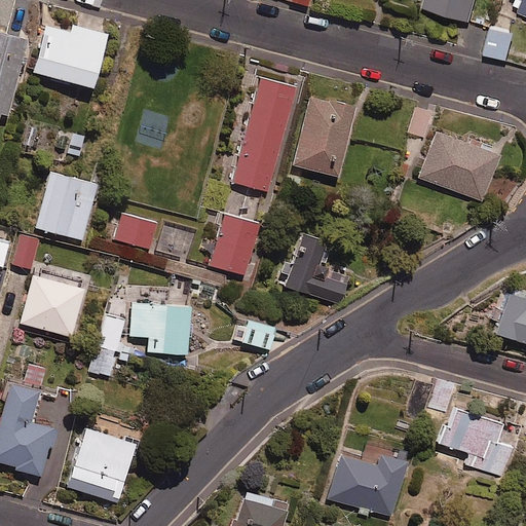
[(476,0),(423,0),(422,6),(471,21),(476,0)]
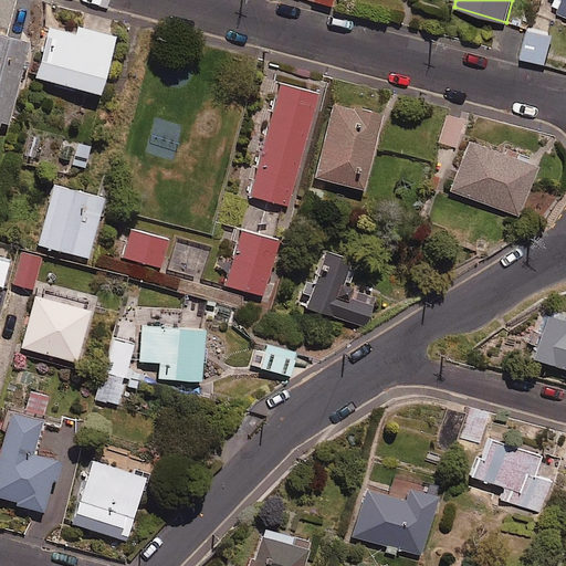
[(75,33),(51,27),(37,77),(101,95),(116,38),(77,27),(75,33)]
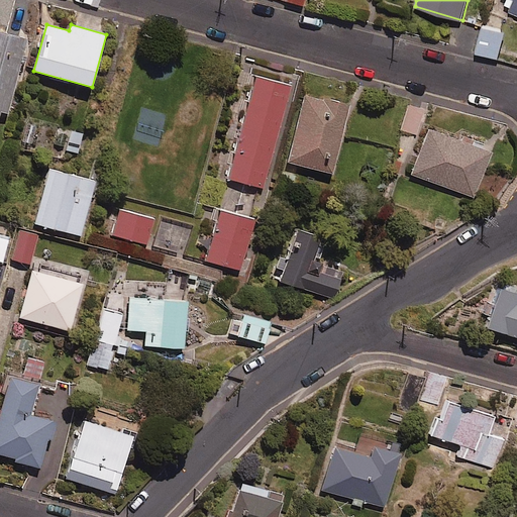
[(506,31),(484,25),(477,52),(499,58),(506,31)]
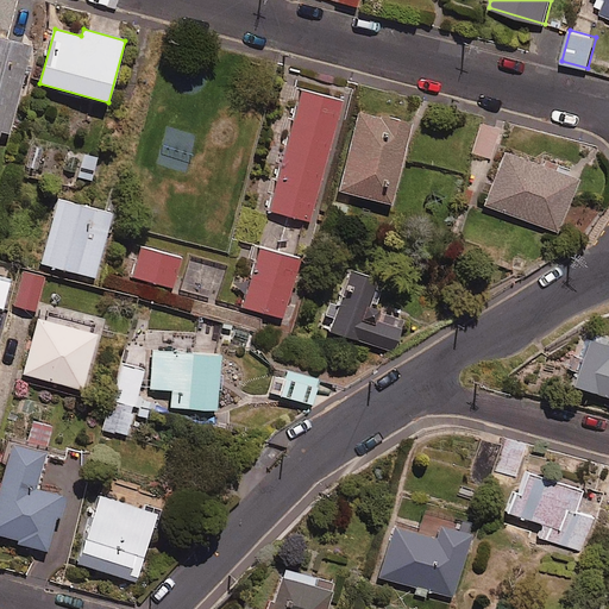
[(32,49),(0,39),(0,136),(1,132),(10,135),(32,49)]
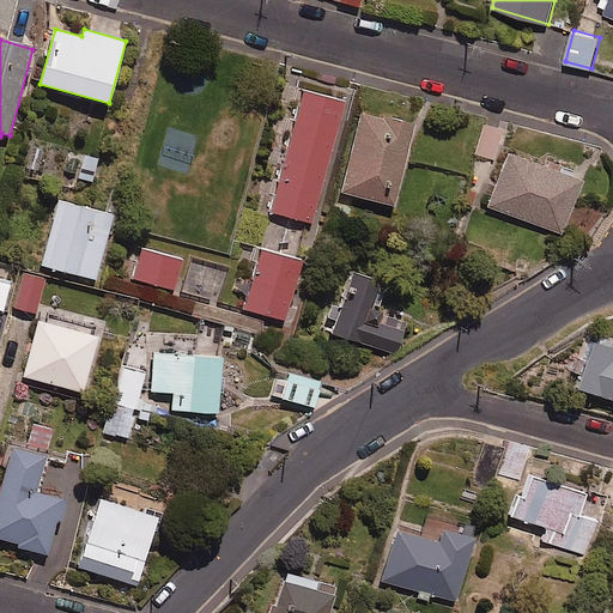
[(346,103),(304,91),(271,213),(313,224),(346,103)]
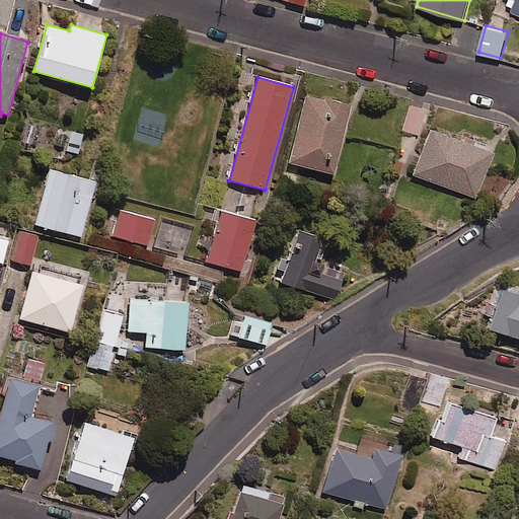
[(351,106),(306,96),(290,163),(335,174),(351,106)]
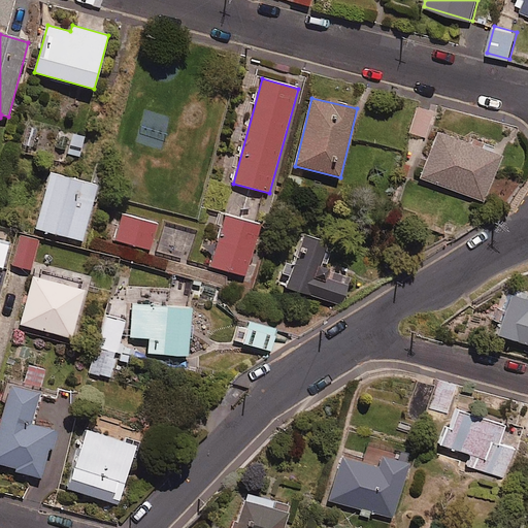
[(433,111),(418,107),(410,132),(426,136),(433,111)]
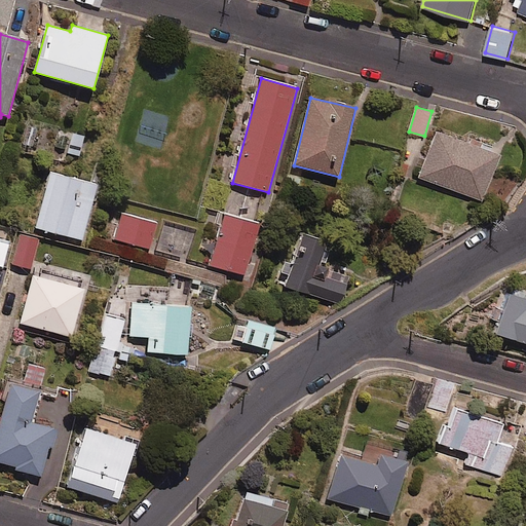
[(500,155),(438,132),(420,177),(482,201),(500,155)]
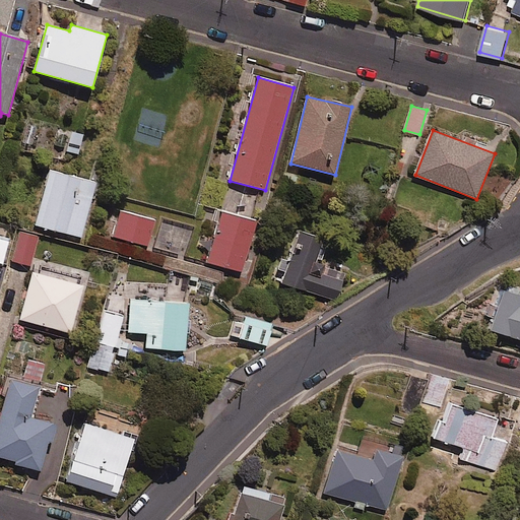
[(83,134),(70,131),(66,154),(78,157),(83,134)]
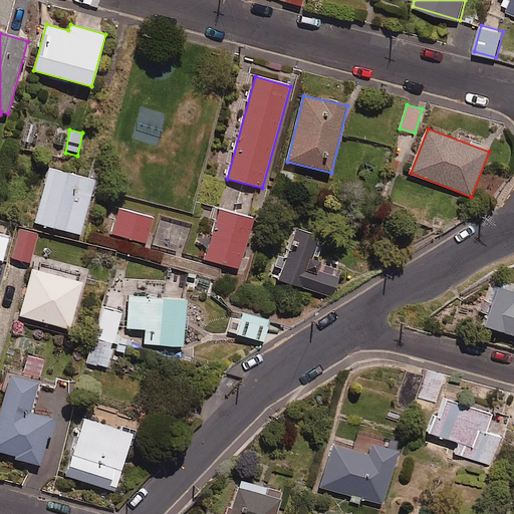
[(95,180),(48,168),(34,223),(81,235),(95,180)]
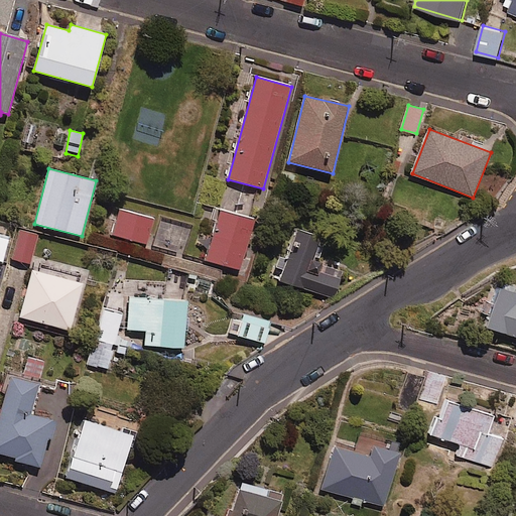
[(153,219),(119,210),(112,235),(147,244),(153,219)]
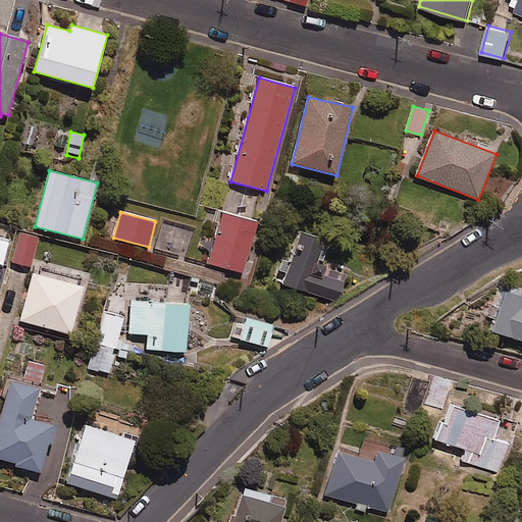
[(258,223),(223,213),(208,264),(243,273),(258,223)]
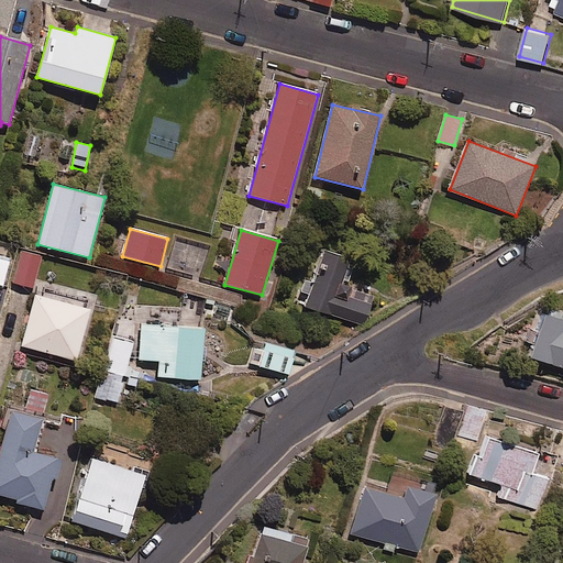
[(209,247),(184,241),(176,269),(201,277),(209,247)]
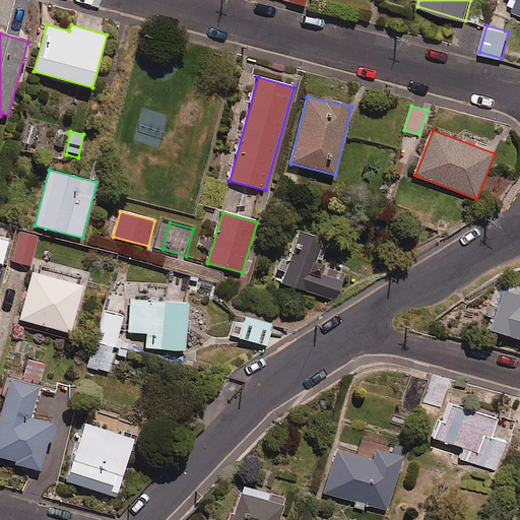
[(327,240),(298,231),(282,284),(337,300),(345,271),(320,264),(327,240)]
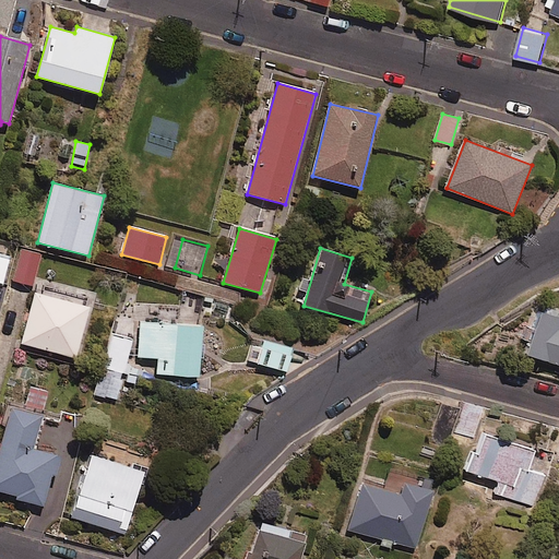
[(40,254),(21,249),(13,282),(34,286),(40,254)]
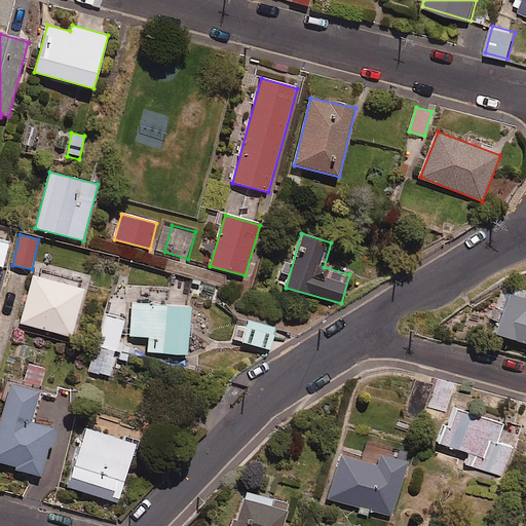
[(8,241),(0,238),(0,270),(8,241)]
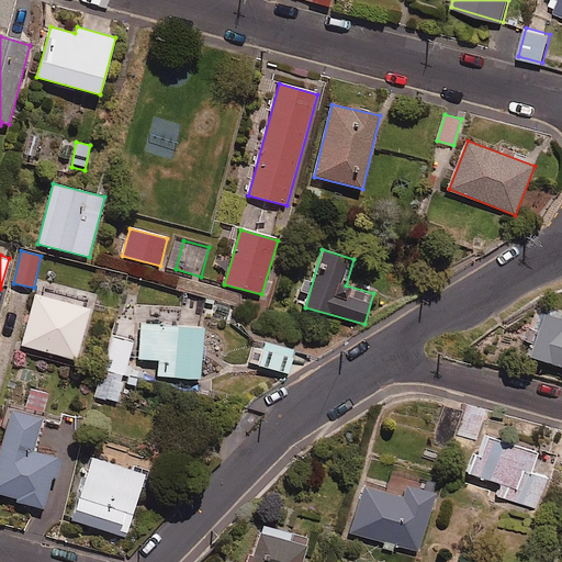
[(90,310),(35,294),(22,345),(77,360),(90,310)]
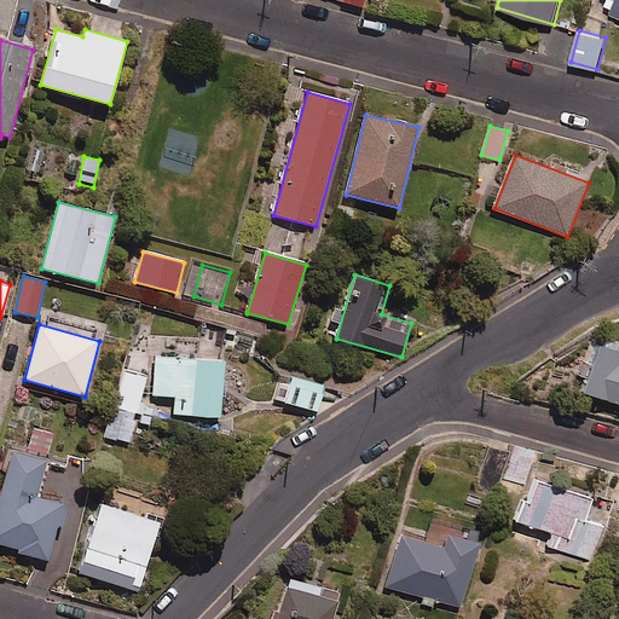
[(618,347),(602,342),(585,393),(618,404),(618,347)]
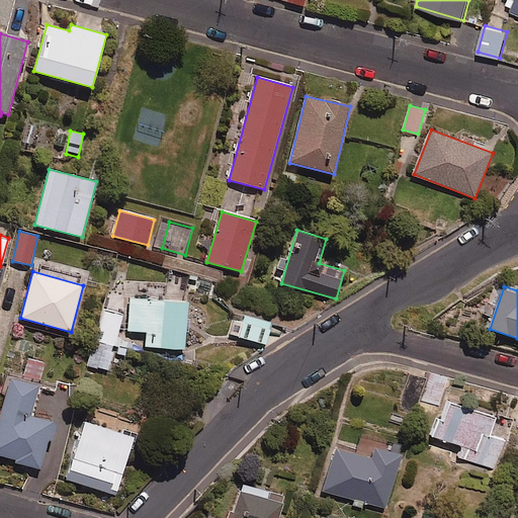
[(188,303),(130,298),(127,331),(147,332),(146,347),(185,350),(188,303)]
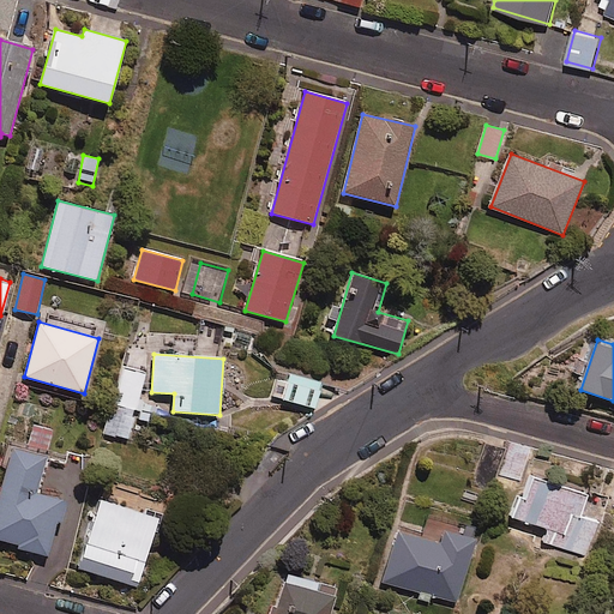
[(146,373),(124,366),(104,432),(127,439),(146,373)]
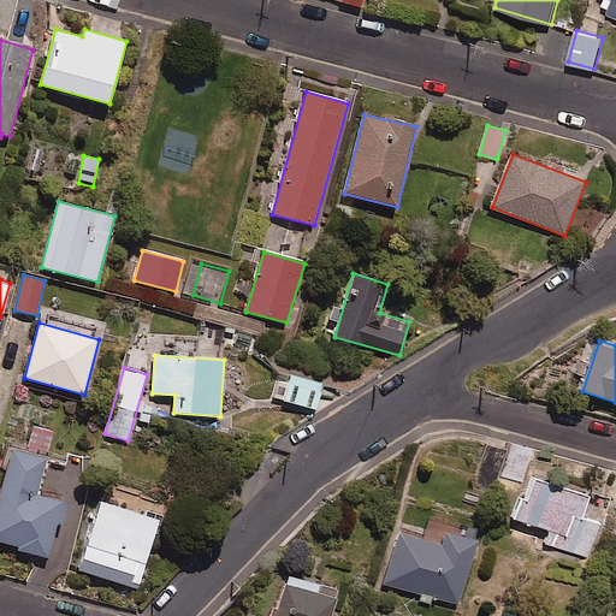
[(325,384),(289,374),(282,401),(318,412),(325,384)]
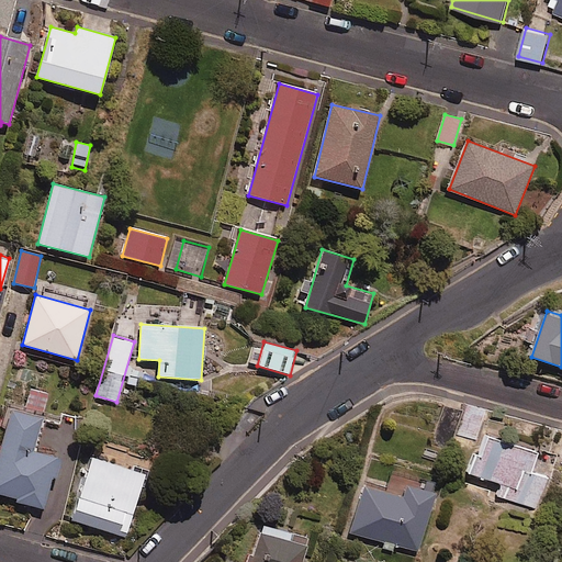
[(48,393),(30,389),(25,406),(44,411),(48,393)]
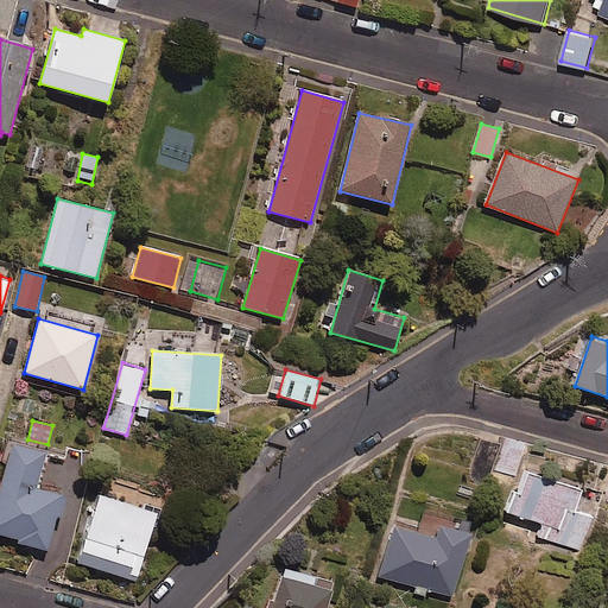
[(526,443),(504,437),(492,472),(517,479),(526,443)]
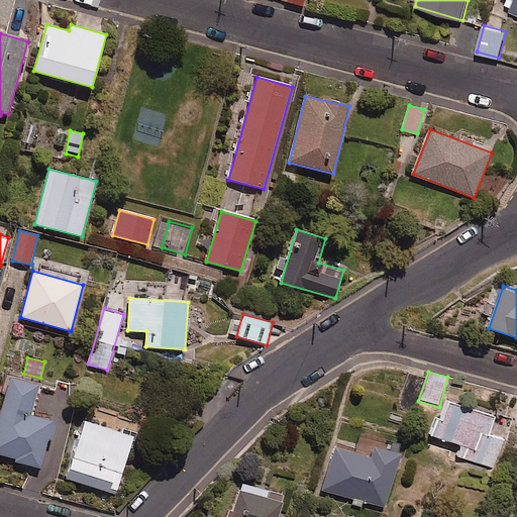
[(0,415),(0,454),(39,468),(48,439),(53,440),(58,423),(31,415),(39,386),(12,377),(0,415)]
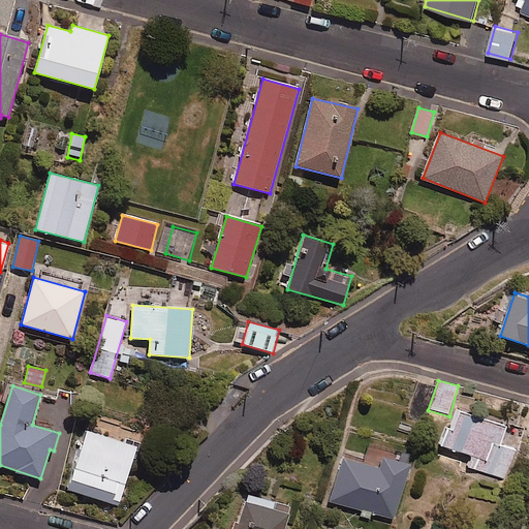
[(528,404),(523,403),(515,432),(528,435),(528,404)]
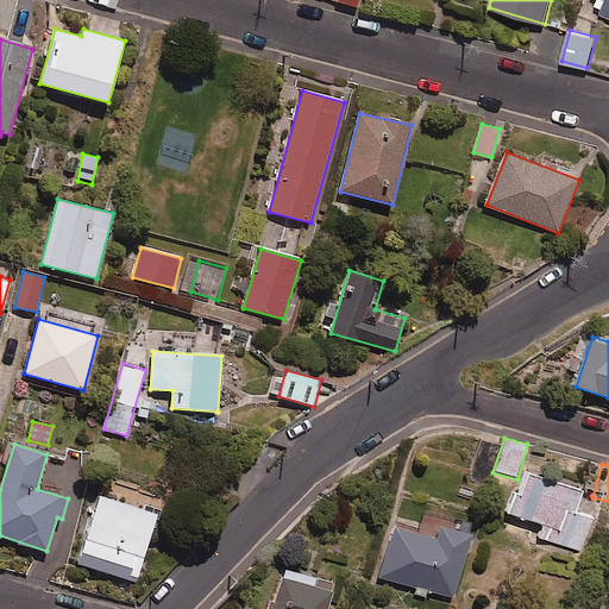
[(583,491),(528,472),(521,493),(513,489),(504,513),(542,525),(538,538),(581,552),(592,518),(576,512),(583,491)]
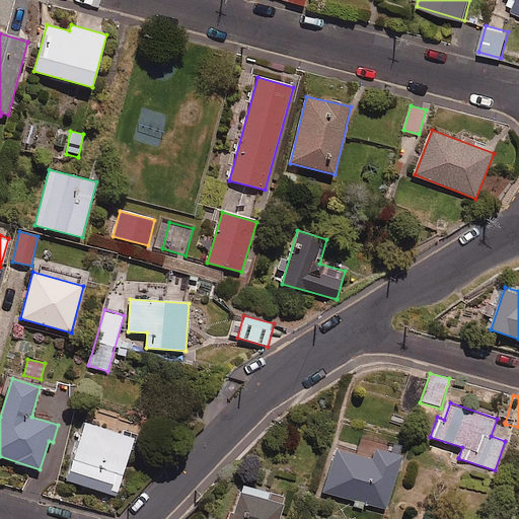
[(134,438),(83,422),(65,478),(116,495),(134,438)]
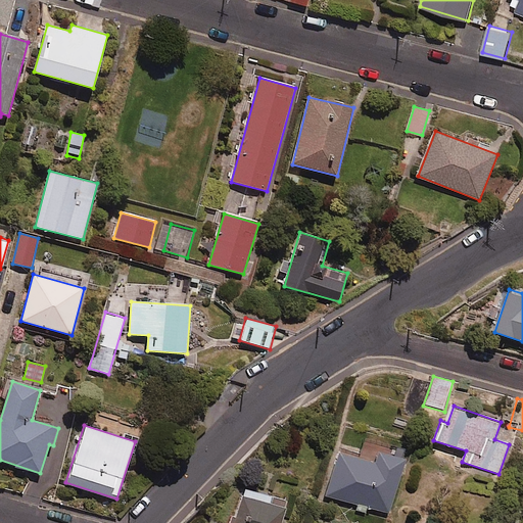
[(375,462),(339,452),(326,495),(389,514),(406,460),(378,452),(375,462)]
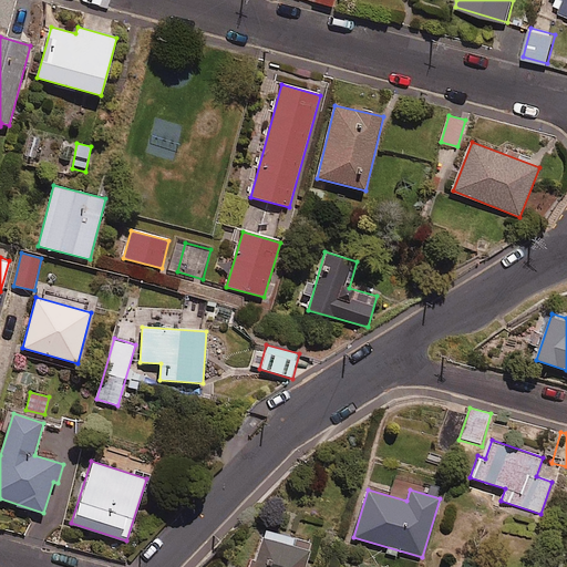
[(305,566),(312,544),(265,529),(253,566),(305,566)]
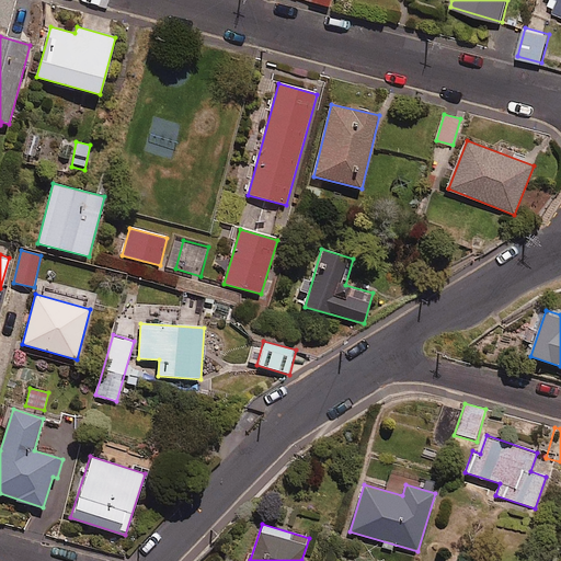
All buildings are outlined.
